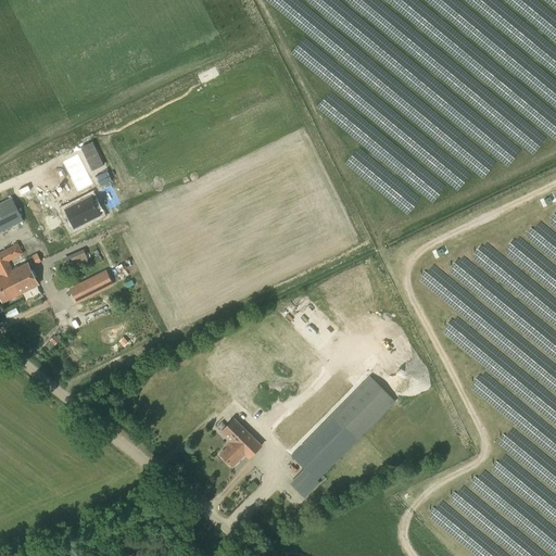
[(58,174),(62,181),(86,168),(83,160),(58,174)]
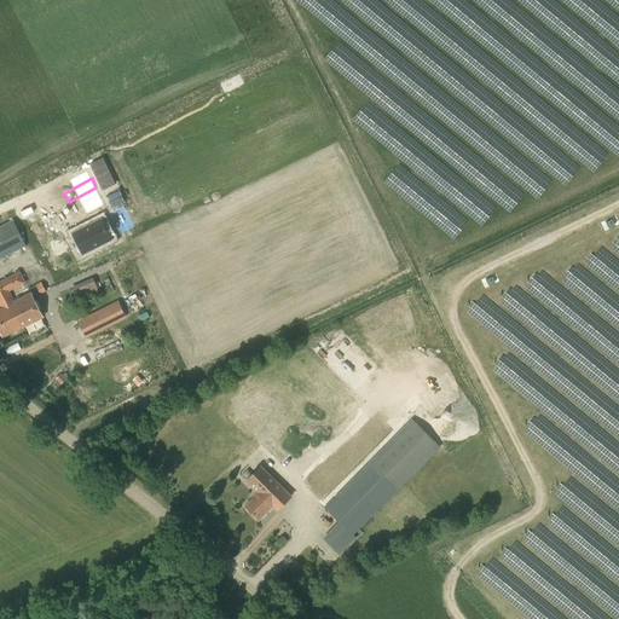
[(111,239),(103,220),(74,235),(84,254),(111,239)]
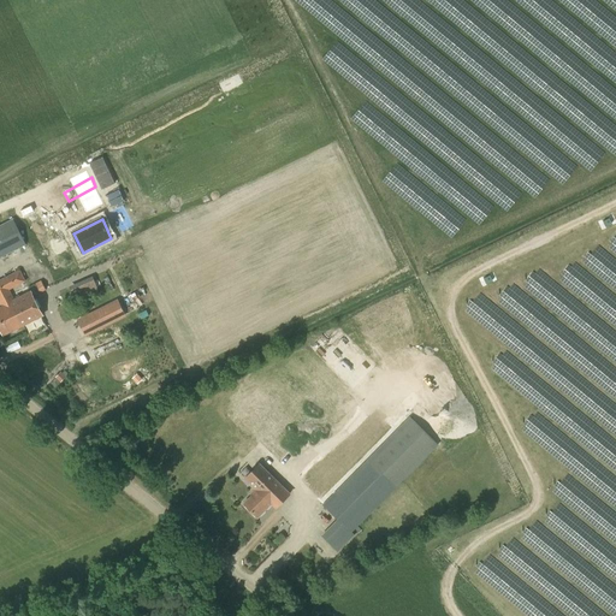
[(13,220),(0,225),(0,258),(25,244),(13,220)]
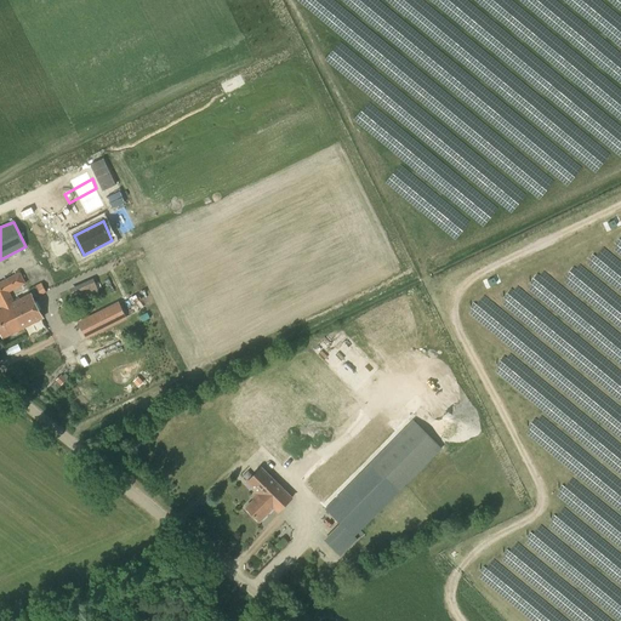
[(20,272),(0,281),(0,307),(1,309),(0,309),(0,331),(4,339),(44,318),(30,294),(15,302),(10,292),(26,284),(20,272)]
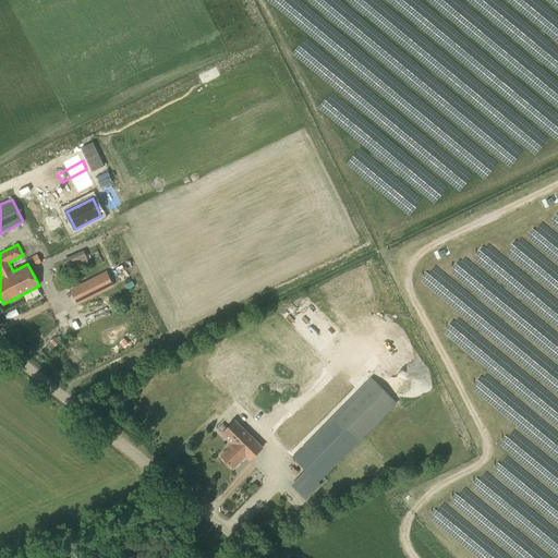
[(68,273),(91,263),(84,250),(62,261),(68,273)]
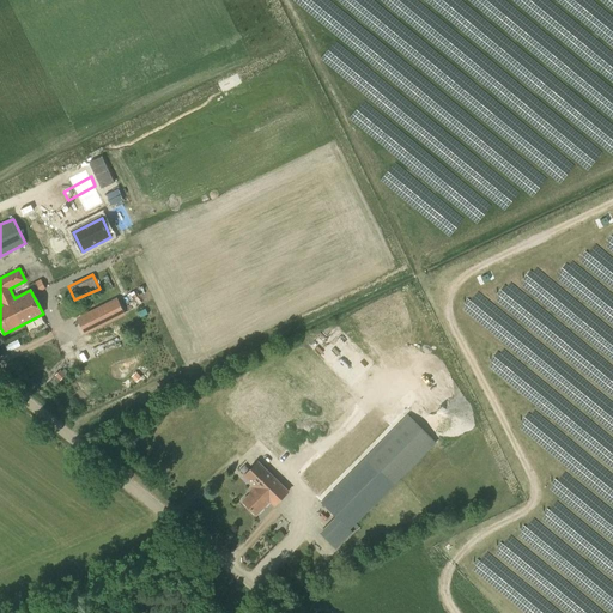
[(79,319),(86,333),(125,313),(117,298),(79,319)]
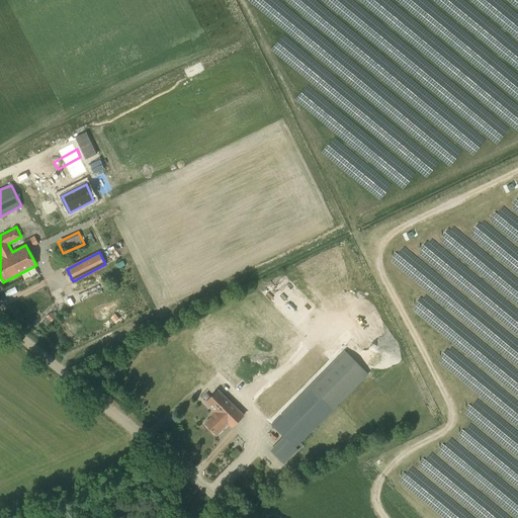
[(56,307),(47,317),(51,321),(61,311),(56,307)]
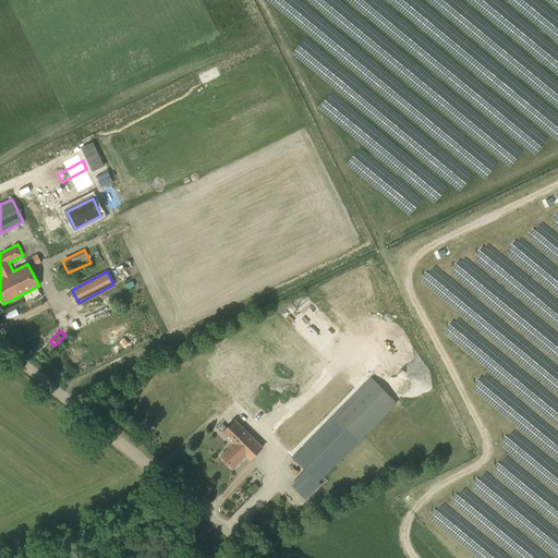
[(294,459),(305,471),(290,485),(306,500),(322,485),(319,482),(393,407),(396,409),(431,374),(400,343),(370,374),(368,373),(354,387),(339,372),(296,414),(291,408),(268,431),(288,450),(286,452),(293,460),(294,459)]
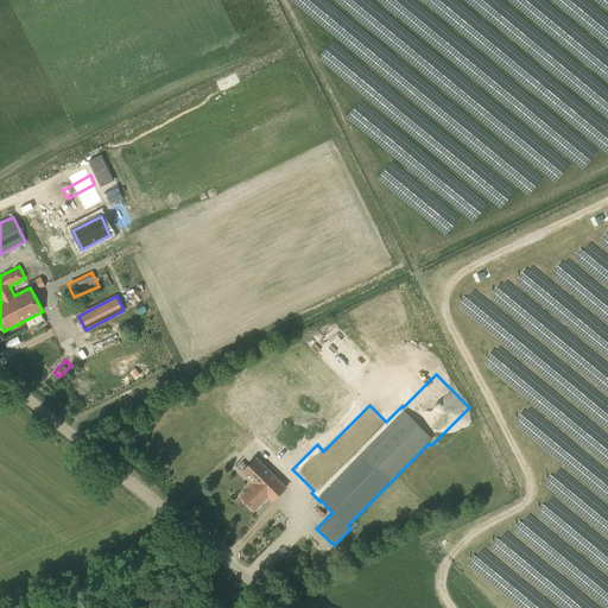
[(248,489),(240,498),(254,511),(267,498),(272,502),(286,488),(255,457),(241,473),(252,483),(247,488),(248,489)]
